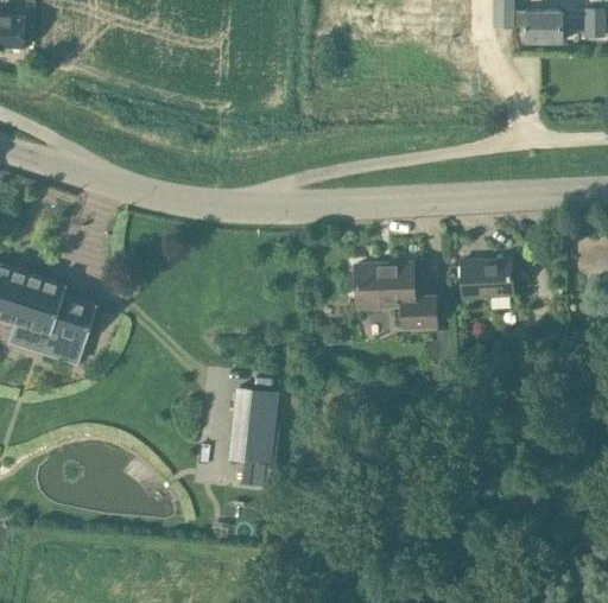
[(492,0),(493,31),(514,31),(514,30),(524,30),(524,45),(563,45),(563,13),(524,13),(524,14),(514,14),(514,0),(492,0)]
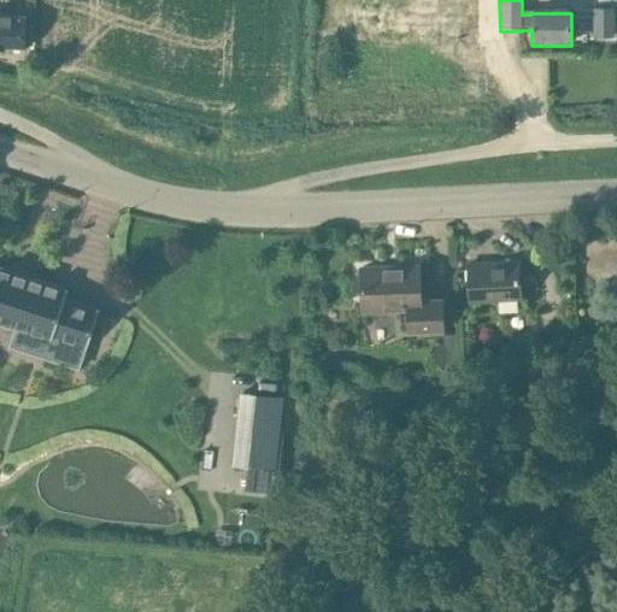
[(611,12),(594,12),(594,40),(611,40),(611,12)]
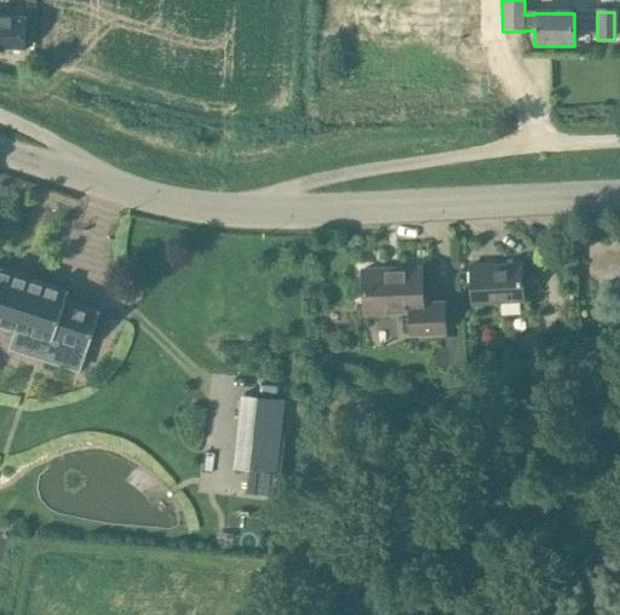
[(0,53),(5,53),(26,53),(26,19),(0,18),(0,53)]
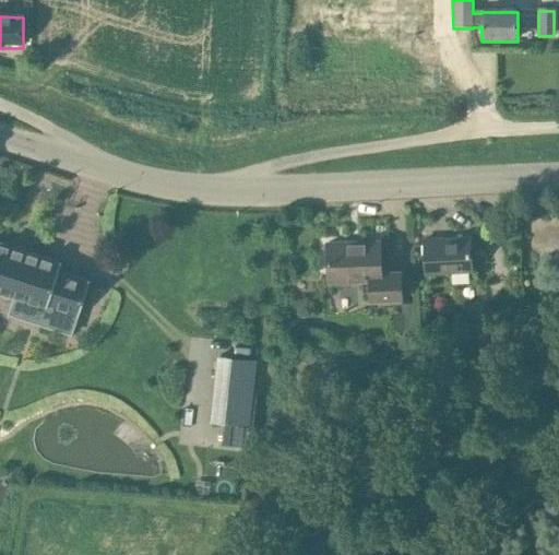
[(471,273),(470,240),(443,241),(443,240),(424,241),(425,275),(471,273)]
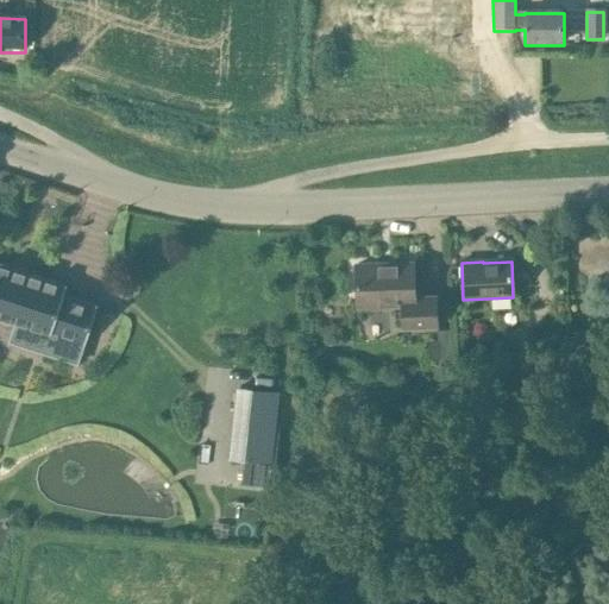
[(415,299),(413,264),(355,268),(357,310),(401,308),(402,331),(437,328),(435,297),(415,299)]
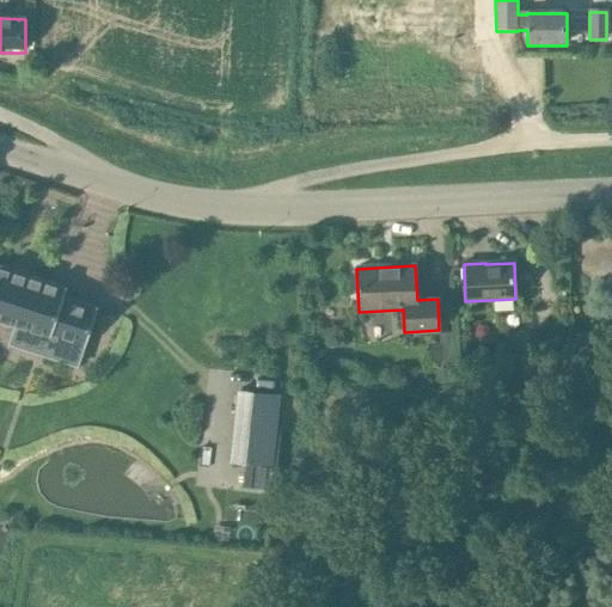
[(0,268),(0,322),(47,338),(41,357),(75,368),(83,347),(84,347),(96,310),(61,299),(65,289),(0,268)]
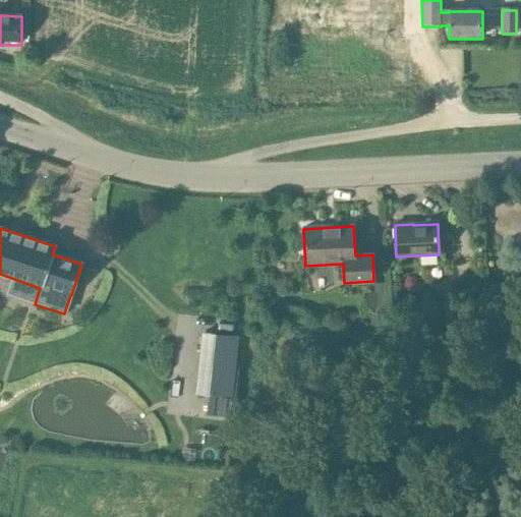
[(205,335),(197,396),(231,400),(238,338),(205,335)]
